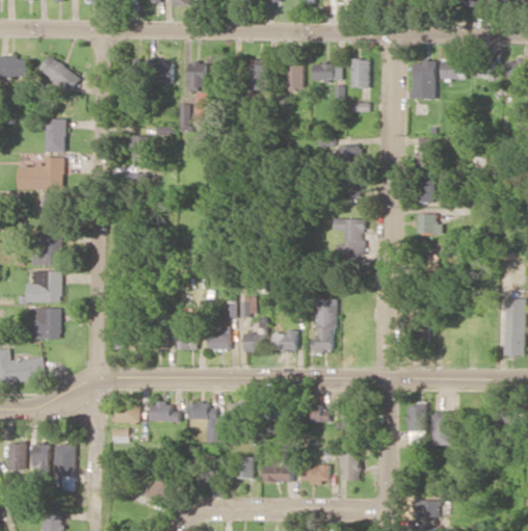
[(17,59),(17,55),(0,56),(0,76),(29,75),(28,58),(17,59)]
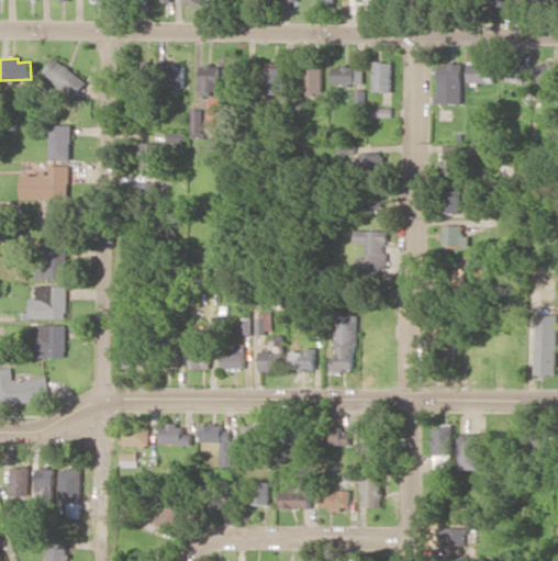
[(74,97),(85,81),(51,58),(41,74),(74,97)]
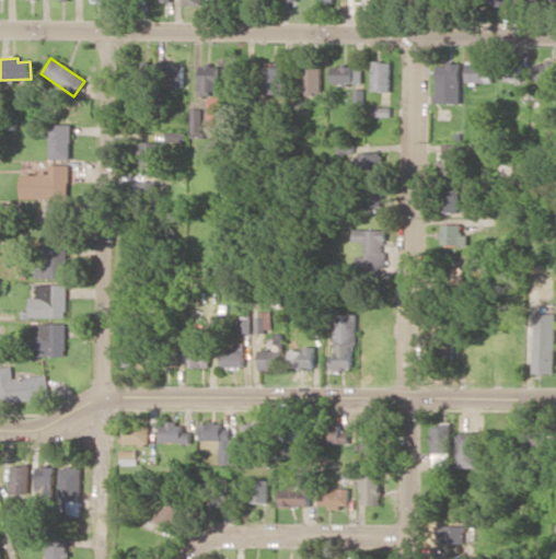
[(531,65),(532,82),(553,81),(552,60),(542,60),(543,65),(531,65)]
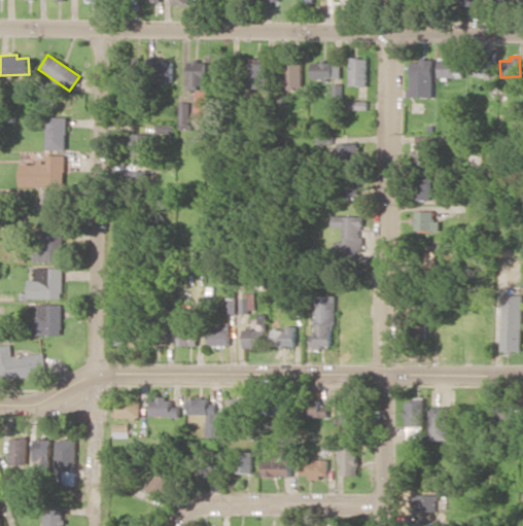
[(364,59),(347,58),(347,85),(363,86),(364,59)]
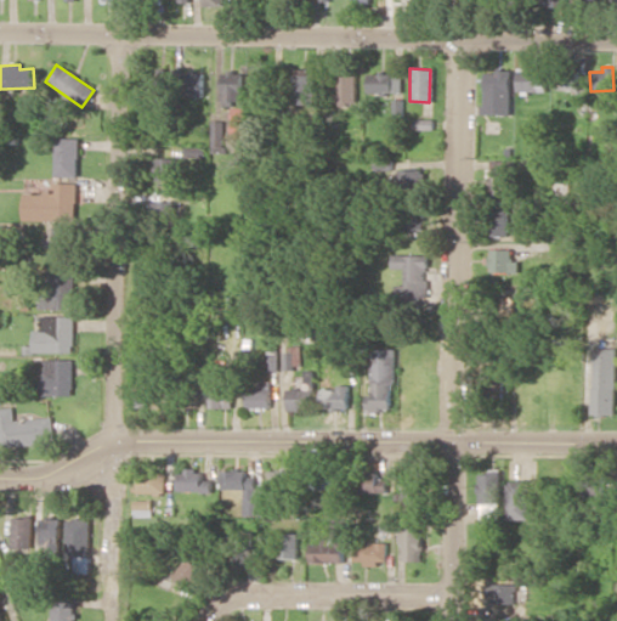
[(514,91),(543,92),(543,69),(515,68),(514,91)]
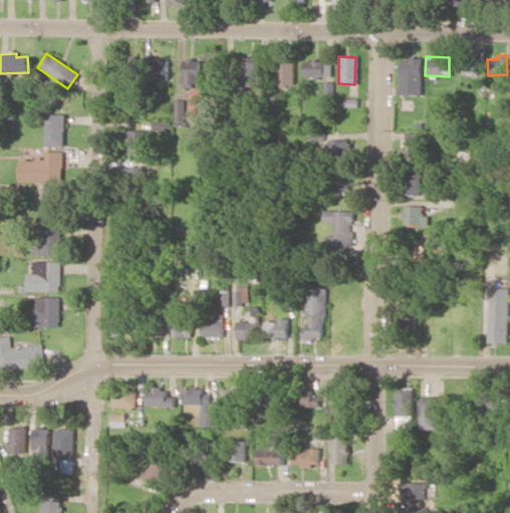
[(116,59),(116,75),(134,75),(134,59),(116,59)]
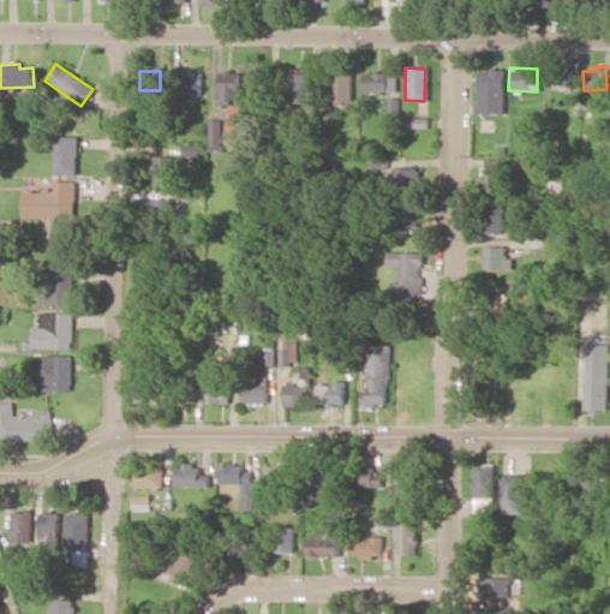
[(198,71),(174,71),(174,96),(197,96),(198,71)]
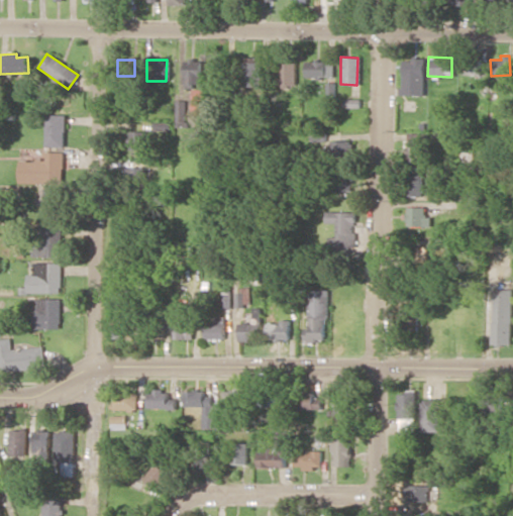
[(199,60),(183,60),(182,85),(198,85),(199,60)]
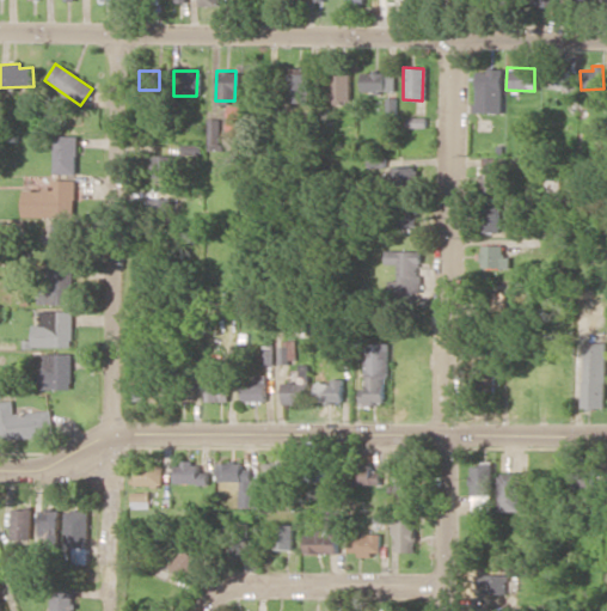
[(500,112),(500,71),(472,71),(472,112),(500,112)]
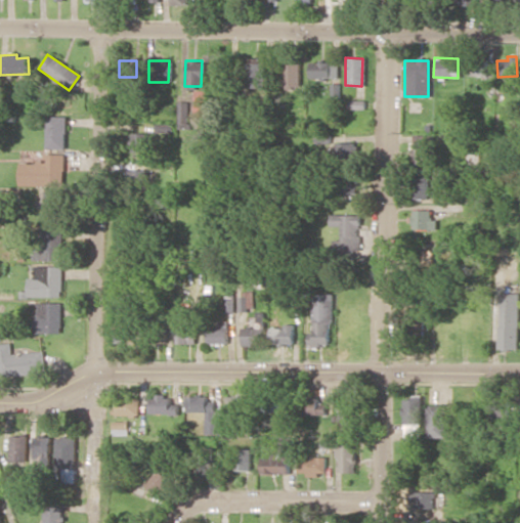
[(485,76),(484,60),(465,61),(466,76),(485,76)]
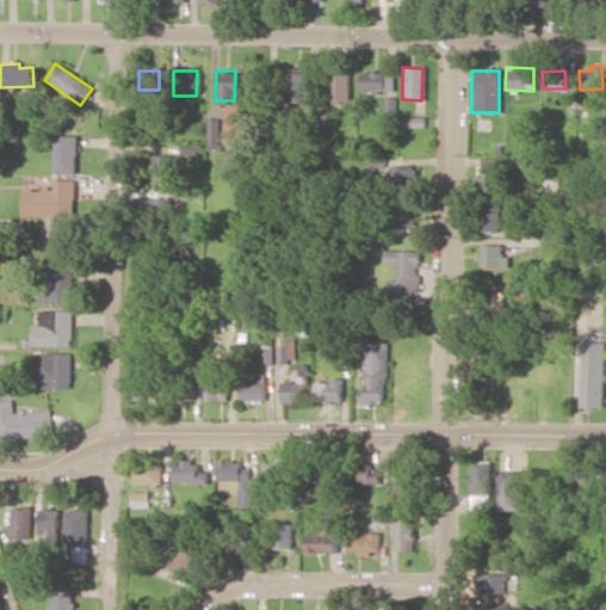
[(305,104),(305,73),(284,73),(283,104),(305,104)]
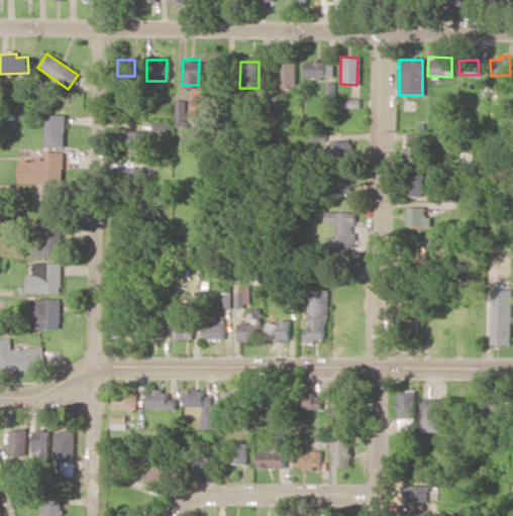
[(331,78),(330,62),(303,62),(303,79),(331,78)]
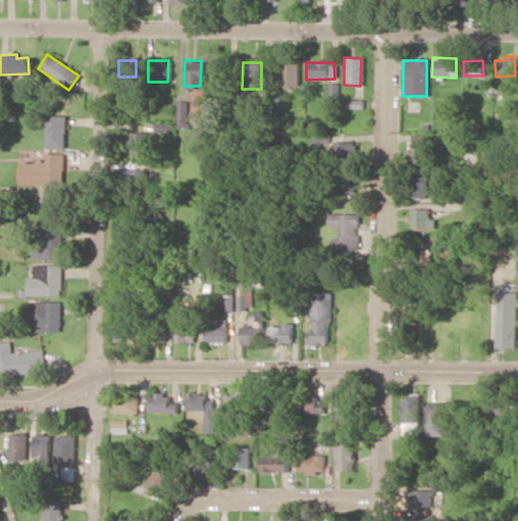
[(277,89),(297,88),(296,64),(277,64),(277,89)]
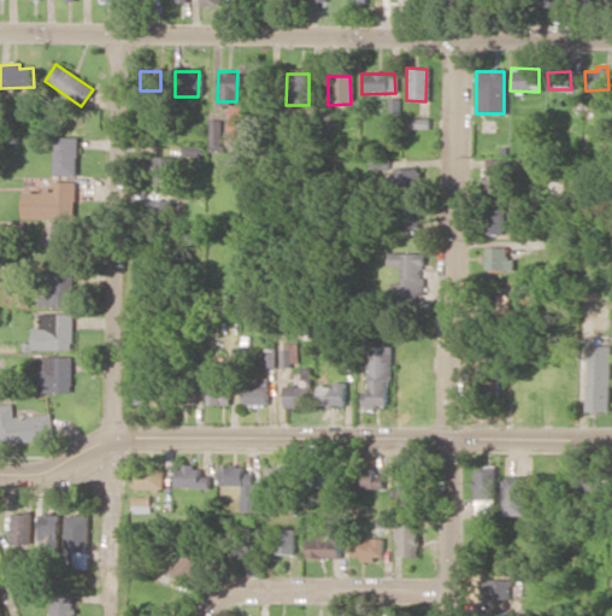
[(239,134),(240,107),(225,107),(225,134),(239,134)]
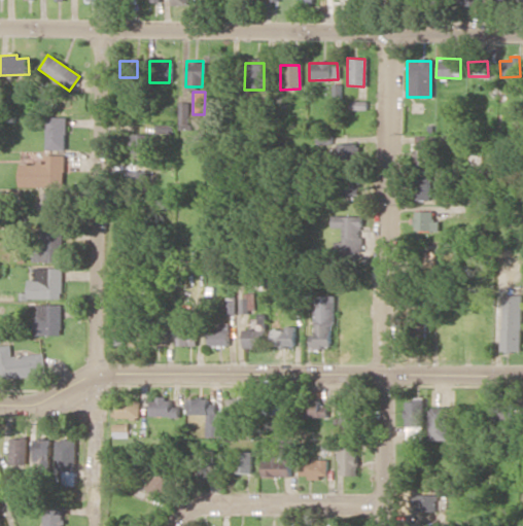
[(364,109),(364,101),(347,102),(347,110),(364,109)]
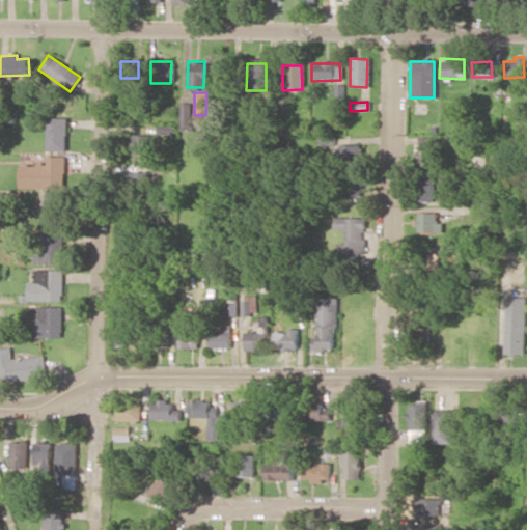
[(178,130),(188,130),(188,104),(177,104),(178,130)]
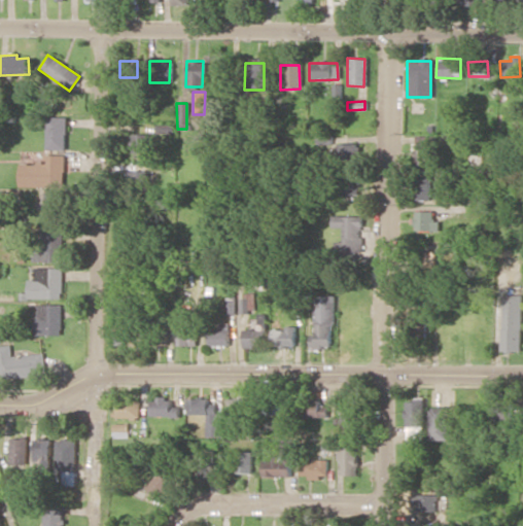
[(43,150),(63,150),(64,117),(44,117),(43,150)]
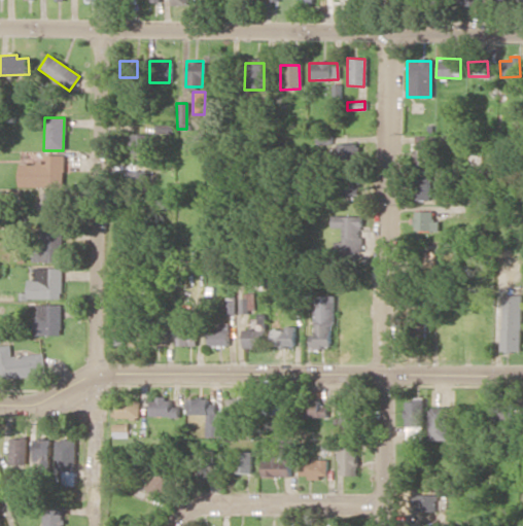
[(130,152),(146,152),(146,134),(130,134),(130,152)]
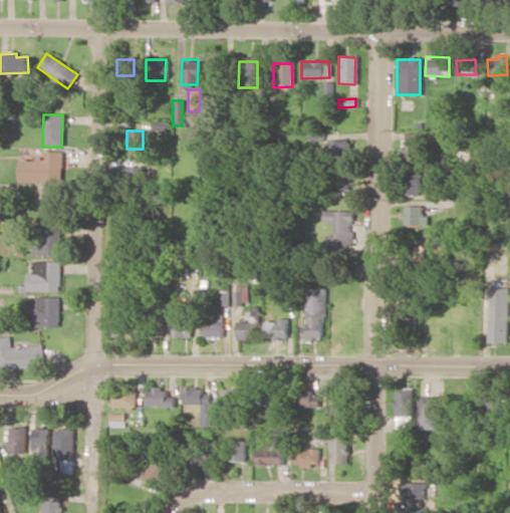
[(423,133),(402,134),(403,163),(428,162),(428,153),(424,153),(423,133)]
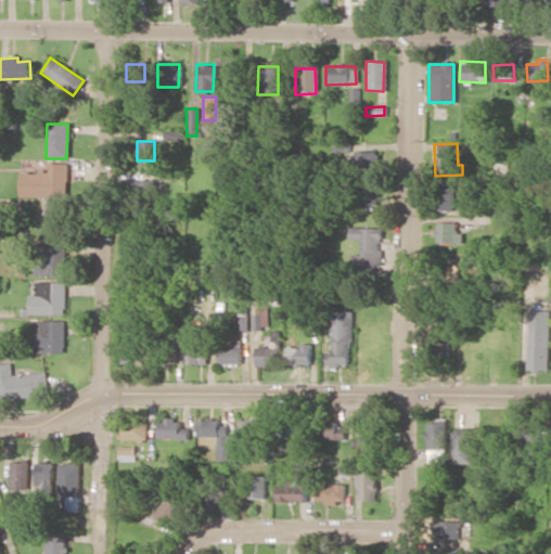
[(353,152),(353,168),(377,168),(377,152),(353,152)]
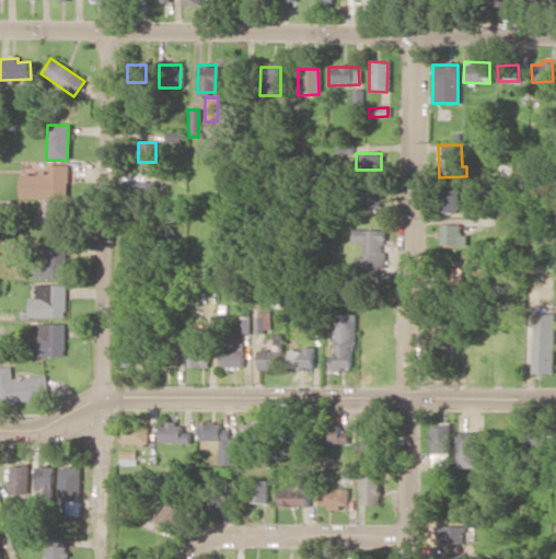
[(19,198),(66,199),(66,165),(45,165),(45,174),(20,173),(19,198)]
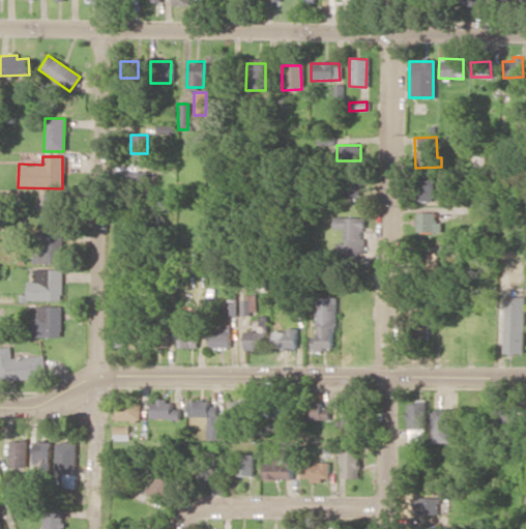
[(148,195),(147,172),(129,172),(129,196),(148,195)]
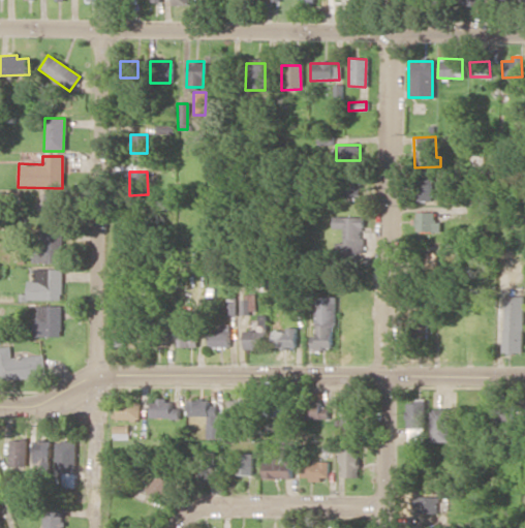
[(360,176),(342,175),(341,195),(359,196),(360,176)]
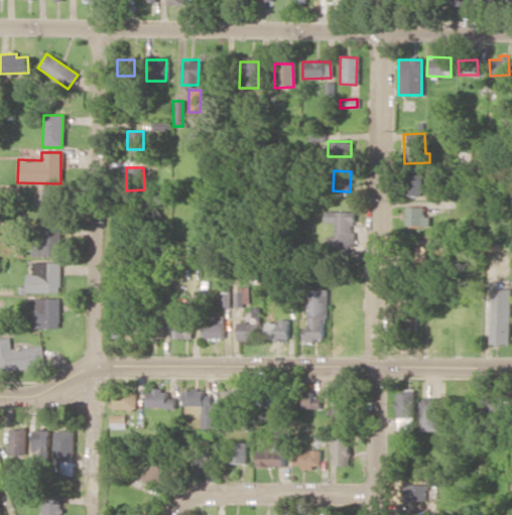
[(403,196),(419,196),(420,173),(403,173),(403,196)]
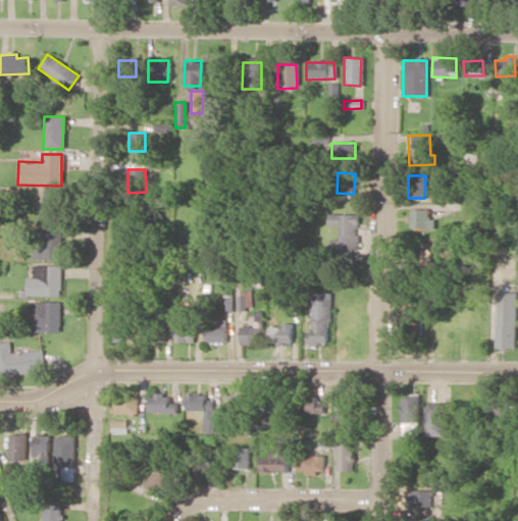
[(42,222),(60,223),(61,191),(44,190),(42,222)]
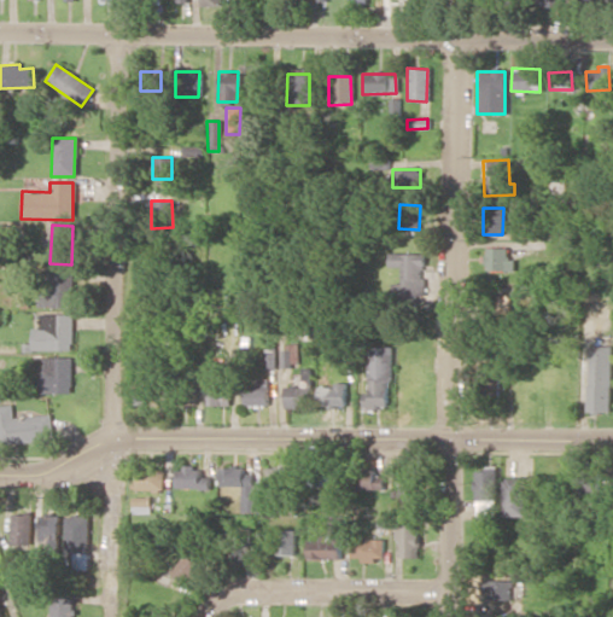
[(513,260),(506,260),(507,248),(486,248),(485,271),(513,272),(513,260)]
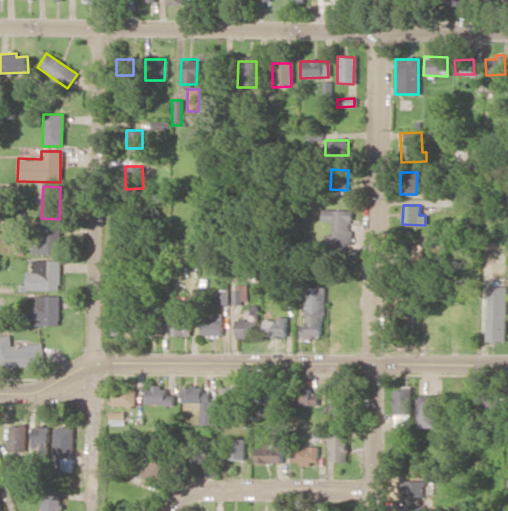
[(350,210),(322,210),(322,221),(331,221),(330,243),(349,244),(350,210)]
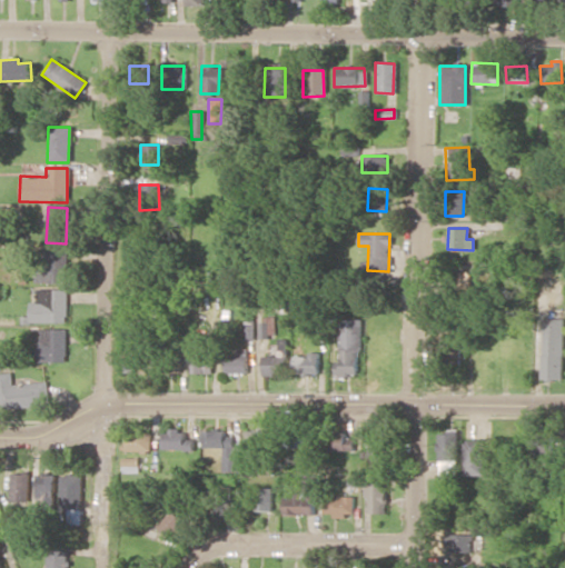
[(35,284),(65,284),(66,248),(43,247),(43,268),(35,268),(35,284)]
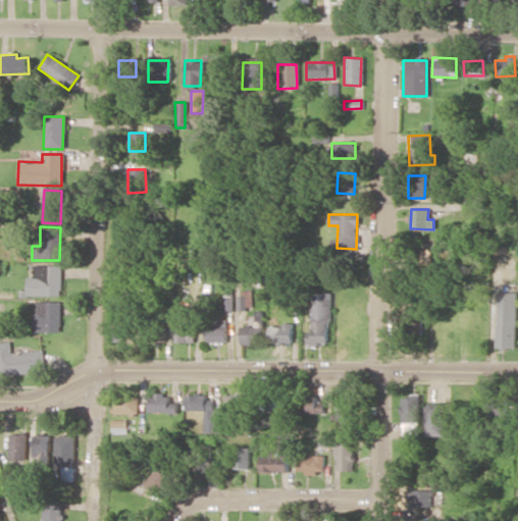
[(439,255),(438,265),(451,265),(452,242),(419,240),(419,255),(439,255)]
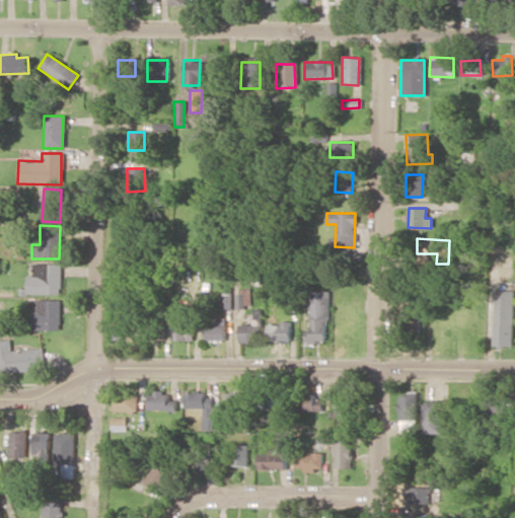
[(25,294),(60,295),(60,265),(32,264),(32,276),(26,276),(25,294)]
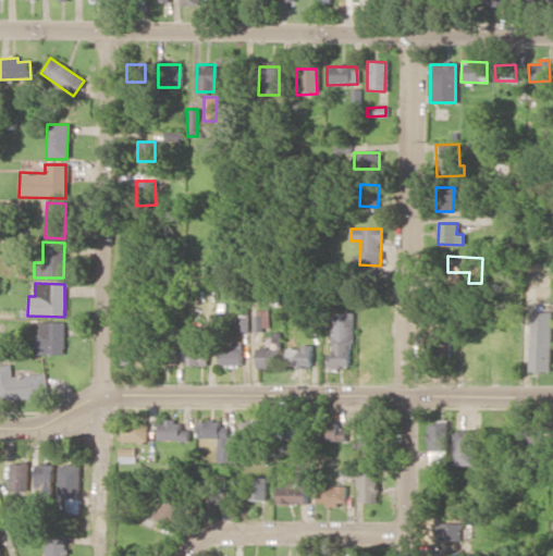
[(268,330),(268,310),(254,310),(254,330),(268,330)]
